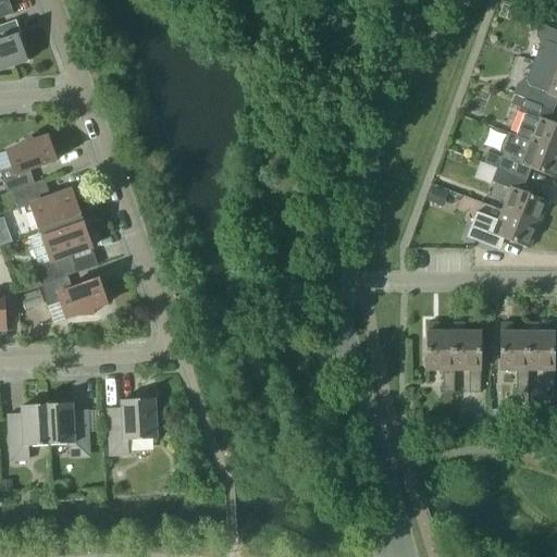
[(0,0),(0,17),(13,14),(8,0),(0,0)]
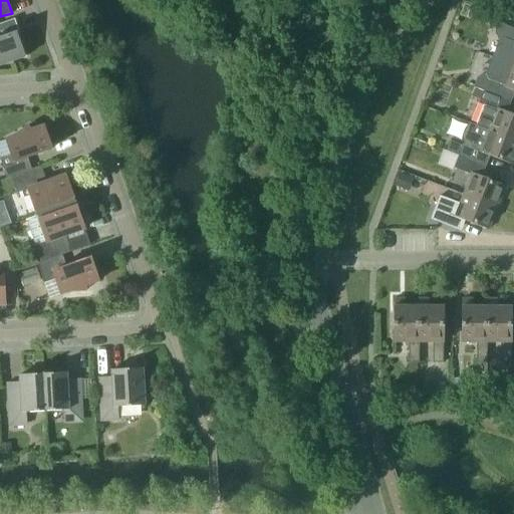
[(18,31),(14,19),(0,23),(0,64),(25,56),(19,40),(17,41),(14,32),(18,31)]
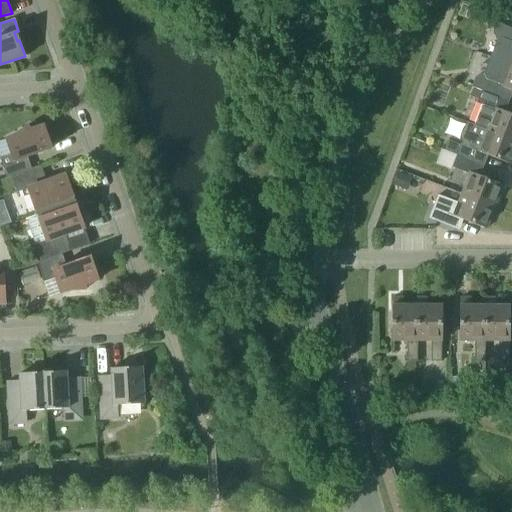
[(499,46),(494,58),(511,65),(511,28),(495,22),(492,32),(499,46)]
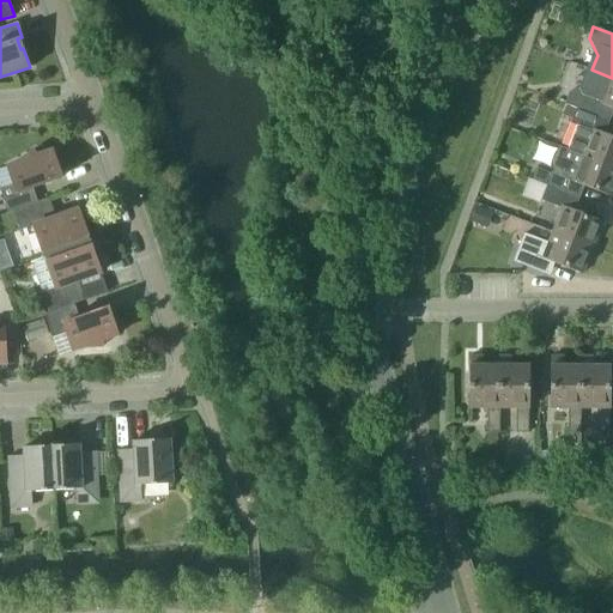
[(612,109),(612,78),(592,70),(586,85),(568,92),(564,104),(575,108),(604,120),(608,108),(612,109)]
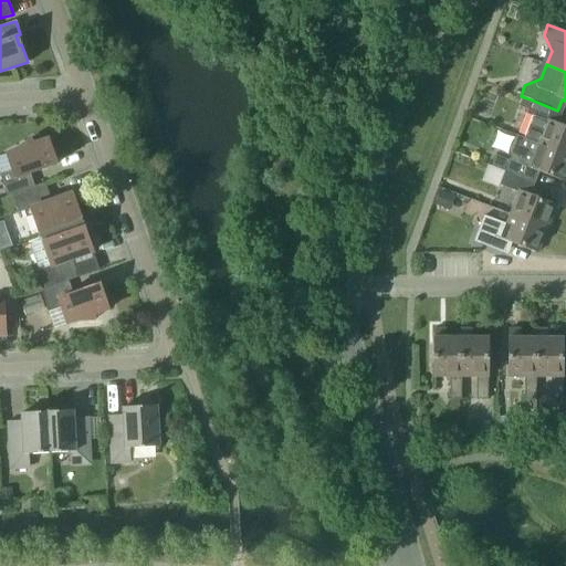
[(533,116),(524,137),(524,138),(565,154),(565,126),(553,122),(557,111),(531,100),(526,114),(533,116)]
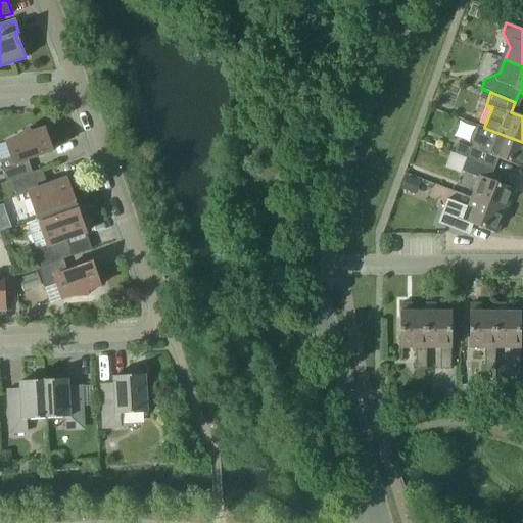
[(521,168),(522,161),(522,142),(484,128),(484,127),(475,124),(469,142),(471,143),(470,147),(458,142),(454,153),(466,158),(489,168),(493,157),(521,168)]
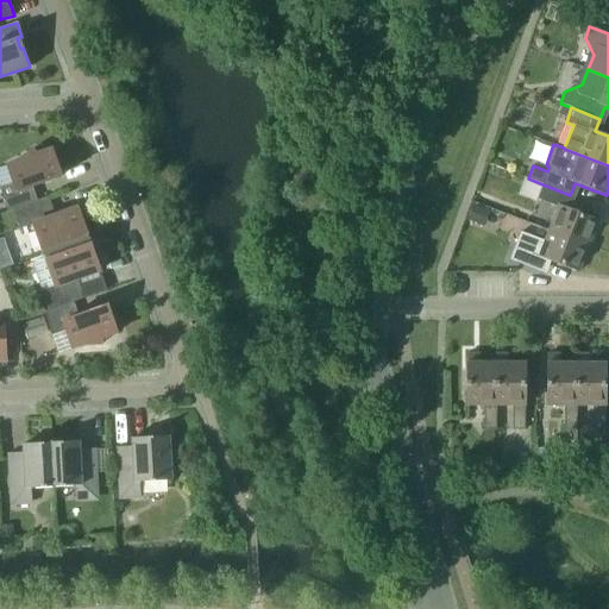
[(0,189),(7,211),(12,209),(37,200),(32,187),(61,176),(51,150),(7,165),(13,183),(0,187),(0,189)]
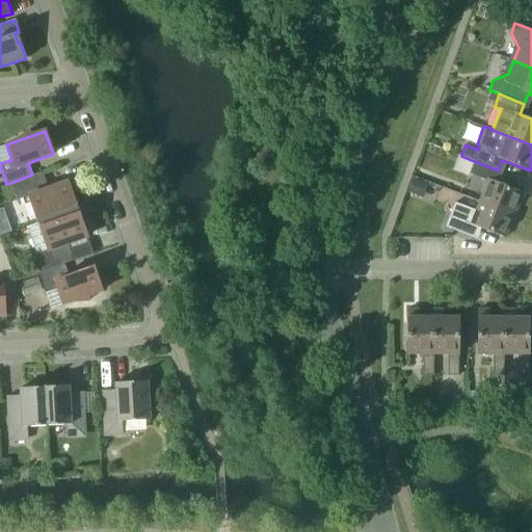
[(487,181),(479,202),(512,214),(522,191),(494,181),(498,170),(474,161),(469,174),(487,181)]
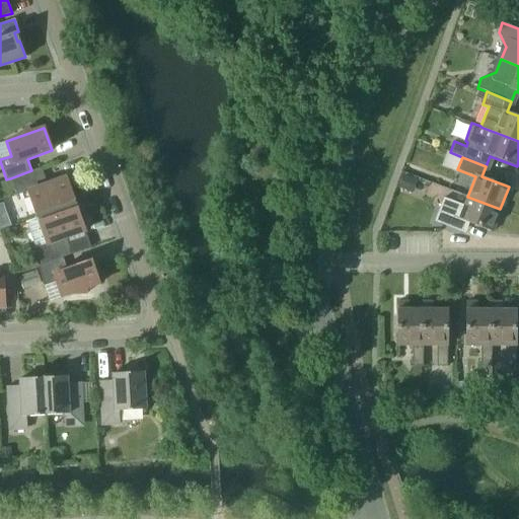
[(27,191),(38,217),(75,204),(66,177),(47,183),(41,167),(31,170),(10,178),(16,195),(27,191)]
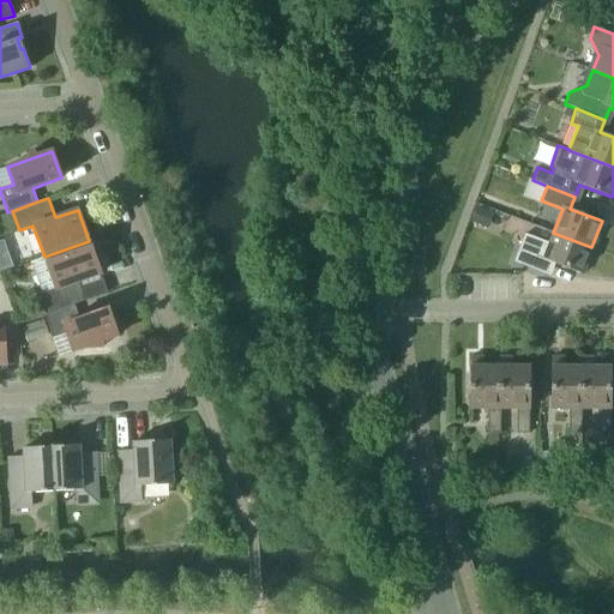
[(491,214),(477,208),(471,221),(486,227),(491,214)]
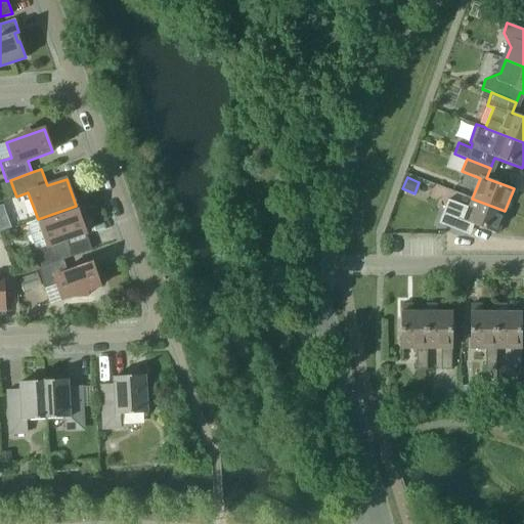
[(496,233),(505,211),(472,199),(469,208),(447,200),(438,223),(466,233),(469,223),(496,233)]
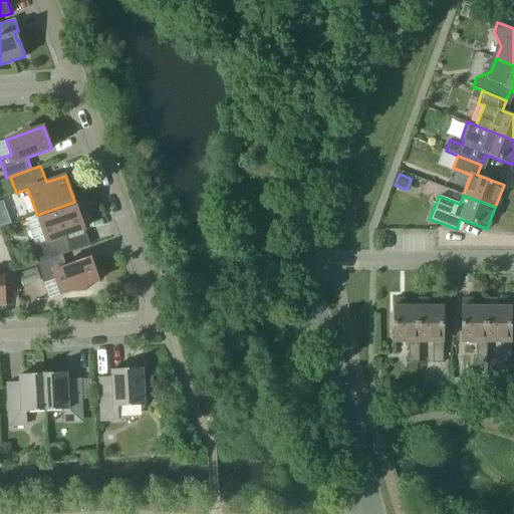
[(35,245),(40,262),(61,255),(71,251),(65,235),(84,228),(74,202),(37,215),(37,216),(26,220),(35,245)]
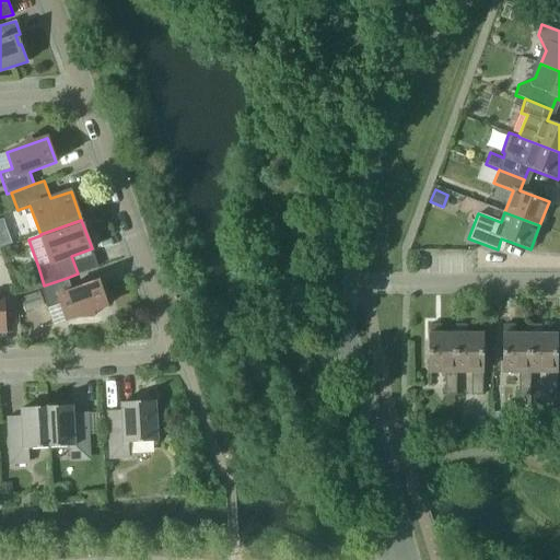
[(23,292),(42,286),(38,277),(21,283),(23,292)]
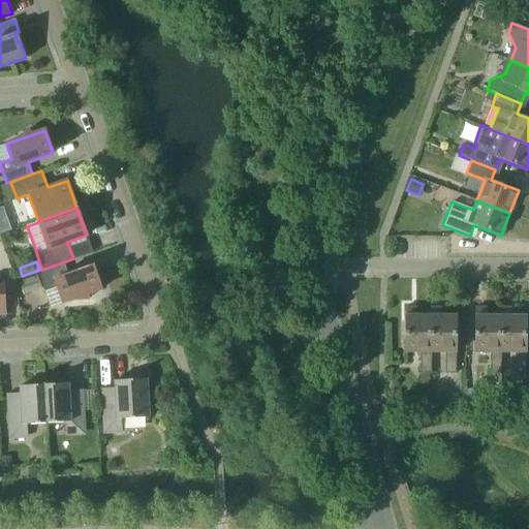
[(90,299),(88,293),(101,288),(93,265),(67,274),(63,262),(41,270),(38,271),(45,291),(57,287),(62,302),(75,298),(76,301),(90,299)]
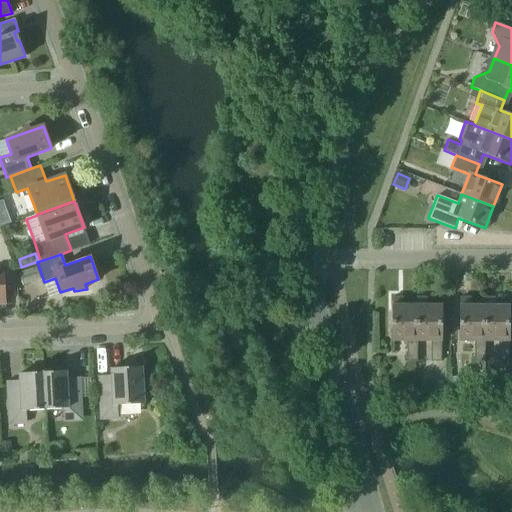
[(19,272),(23,284),(41,278),(36,266),(19,272)]
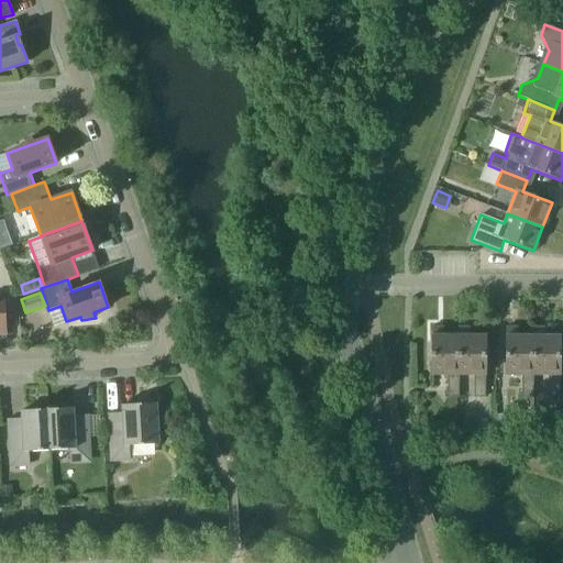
[(459,405),(459,375),(459,335),(457,335),(443,335),(443,329),(437,329),(437,327),(431,327),(431,335),(431,374),(448,375),(448,405),(459,405)]
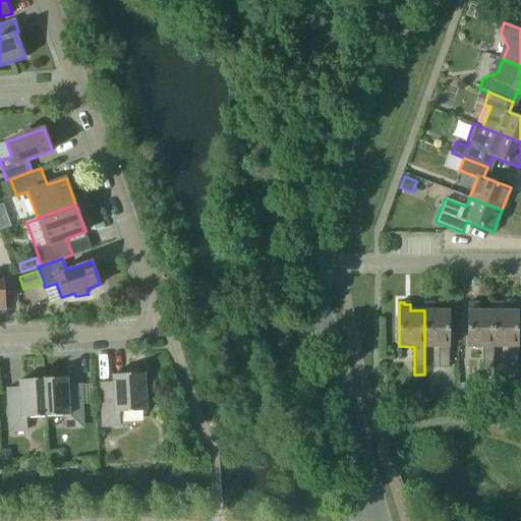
[(423,302),(423,310),(424,310),(424,347),(439,347),(439,367),(449,367),(449,347),(450,310),(435,310),(435,304),(428,304),(428,302),(423,302)]
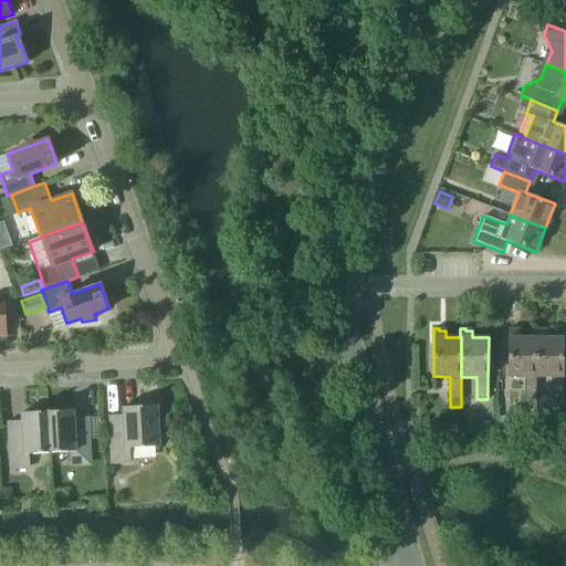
[(536,337),(535,337),(520,337),(520,331),(514,331),(514,328),(509,328),(509,337),(507,337),(507,377),(524,377),(524,399),(536,399),(536,377),(536,337)]
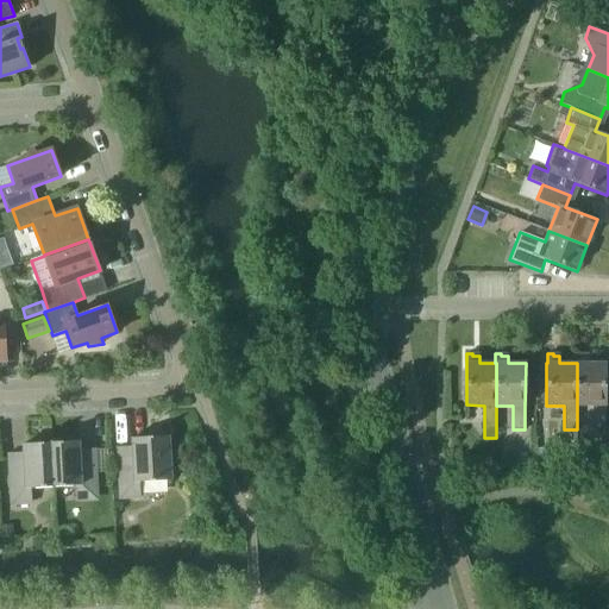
[(576,353),(576,363),(577,363),(577,406),(592,406),(592,429),(606,429),(606,406),(606,363),(588,363),(588,356),(582,356),(582,353),(576,353)]
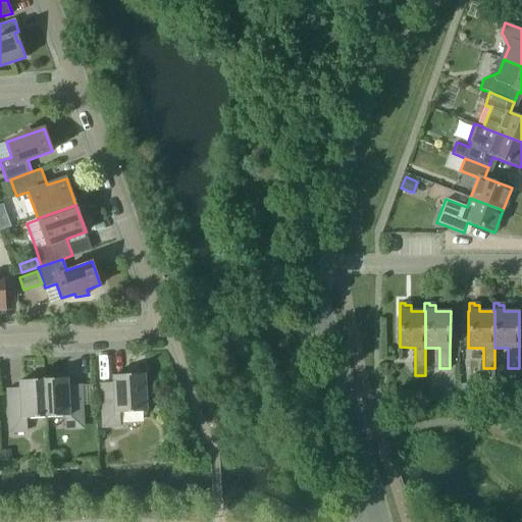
[(145,373),(113,375),(113,382),(100,383),(102,410),(106,410),(107,426),(120,425),(119,413),(147,411),(145,373)]
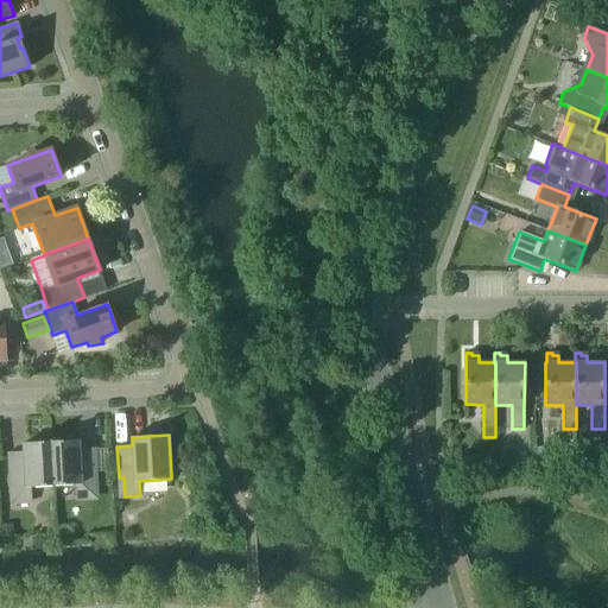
[(78,441),(51,442),(54,486),(76,485),(76,494),(92,493),(90,479),(96,479),(94,448),(80,449),(78,441)]
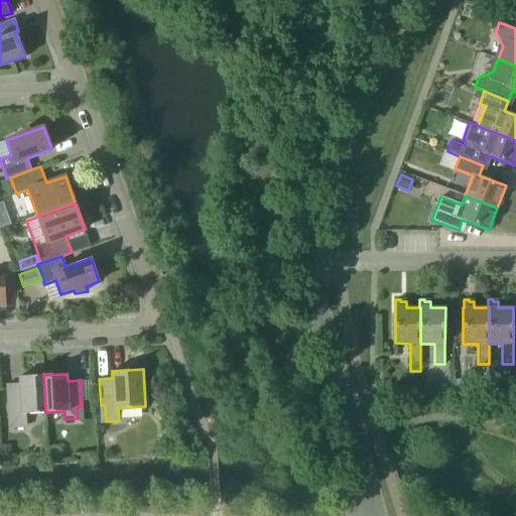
[(26,413),(45,412),(43,375),(19,376),(19,383),(7,384),(8,410),(13,410),(14,422),(26,421),(26,413)]
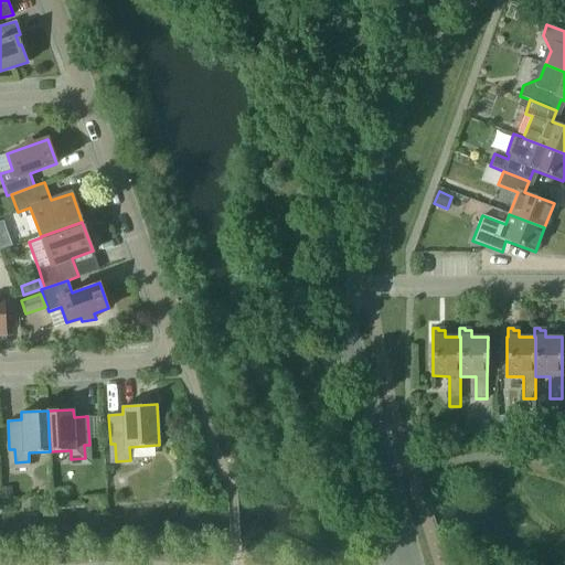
[(1,498),(12,498),(12,487),(0,488),(1,498)]
